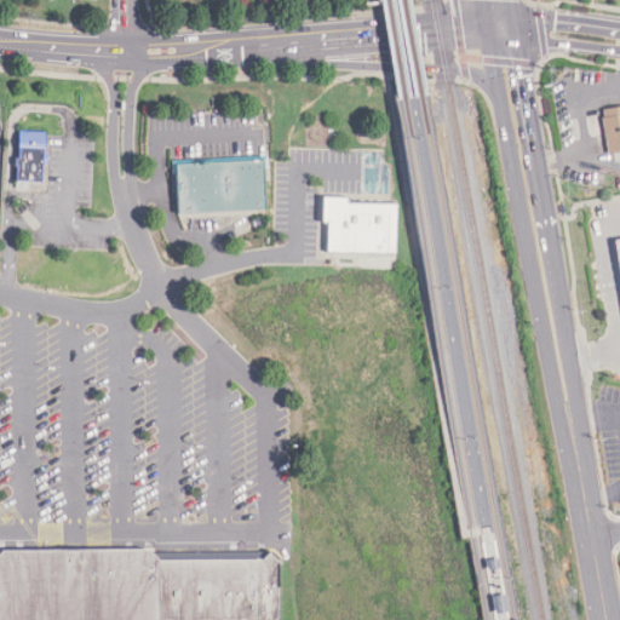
[(602,113),(619,108),(619,160),(613,162),(602,113)]
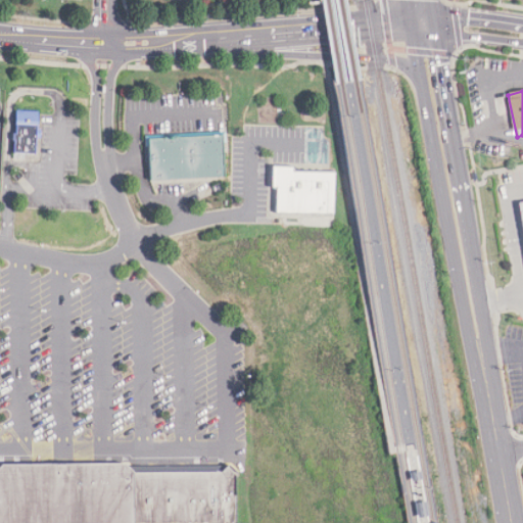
[(36,155),(14,154),(13,142),(15,135),(16,112),(39,113),(38,131),(41,132),(41,139),(37,139),(36,155)]
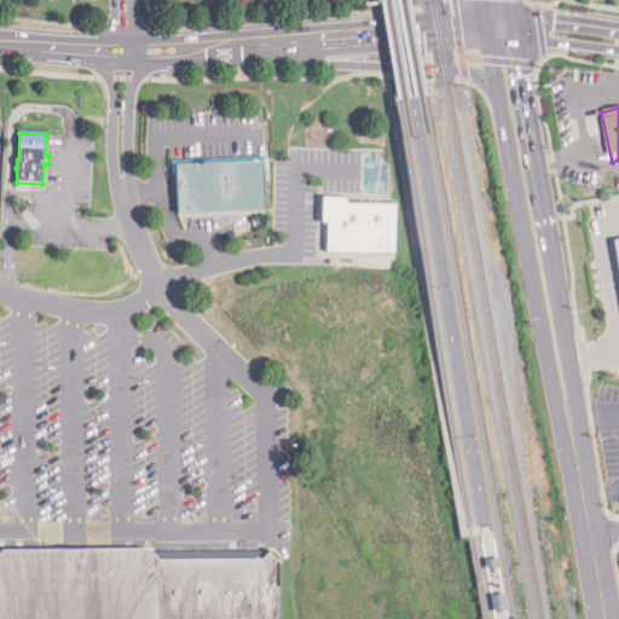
[(172,163),(264,157),(266,212),(175,217),(172,163)]
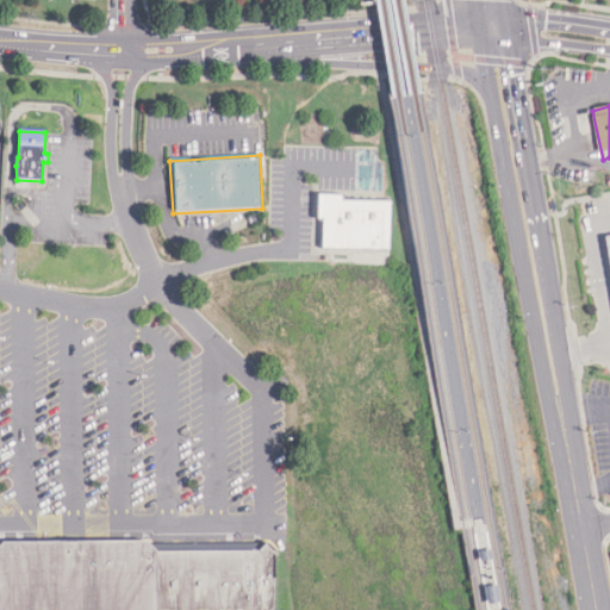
[(390,251),(322,249),(323,221),(317,221),(318,194),(344,195),(344,200),(391,201),(390,251)]
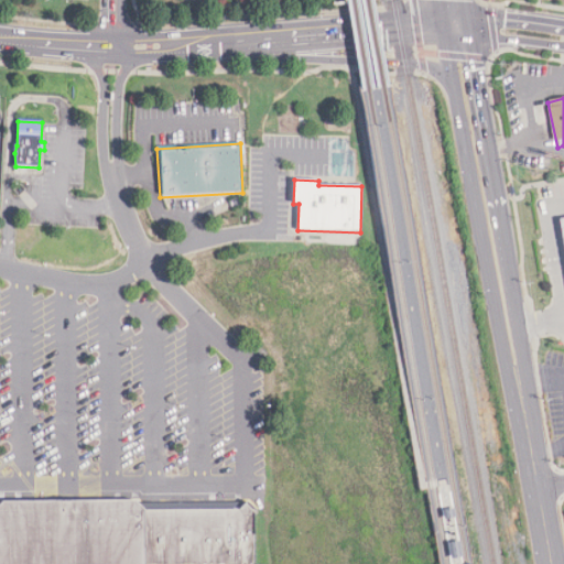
[(0,563),(0,502),(2,502),(134,501),(137,505),(247,503),(253,510),(253,563),(0,563)]
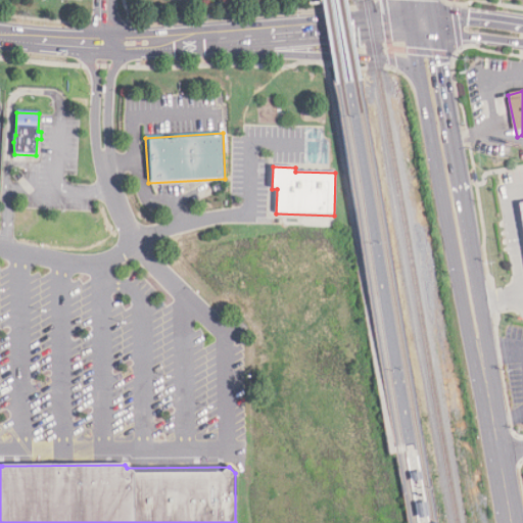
All buildings are outlined.
